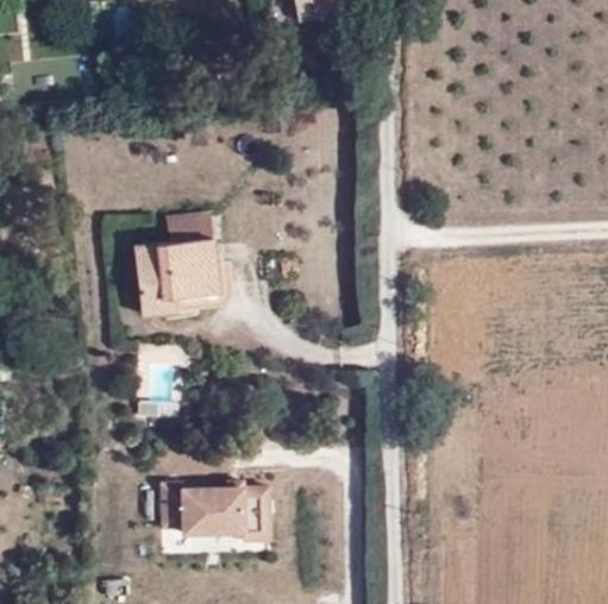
[(337,0),(338,25),(357,25),(356,0),(337,0)]
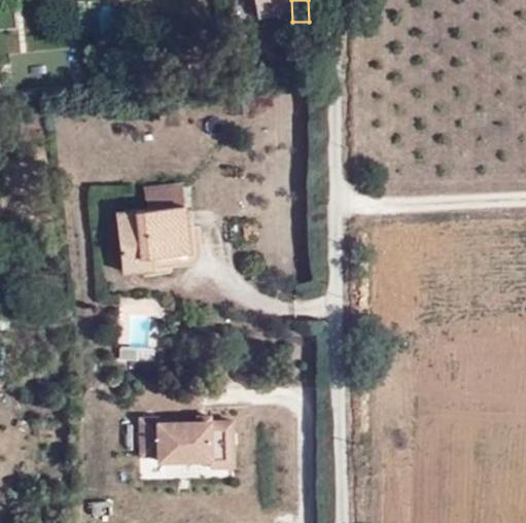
[(145,211),(184,207),(182,188),(143,192),(145,211)]
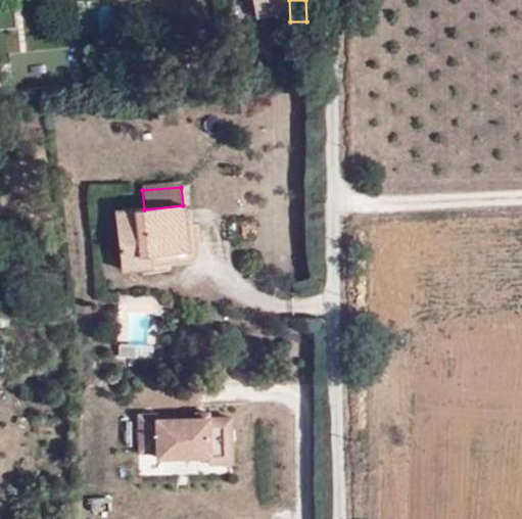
[(188,252),(183,205),(144,209),(116,213),(122,273),(151,271),(151,255),(188,252)]
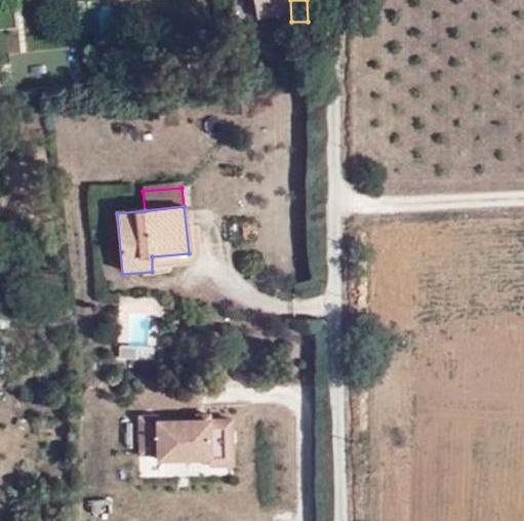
[(254,227),(243,227),(244,242),(254,241),(254,227)]
